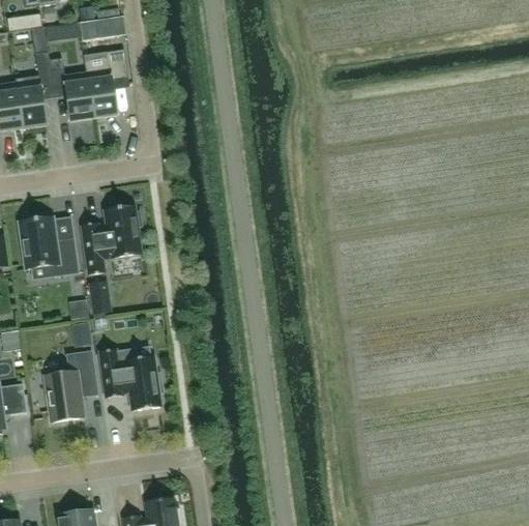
[(108,64),(86,67),(93,116),(116,113),(111,78),(127,75),(123,48),(106,51),(108,64)]
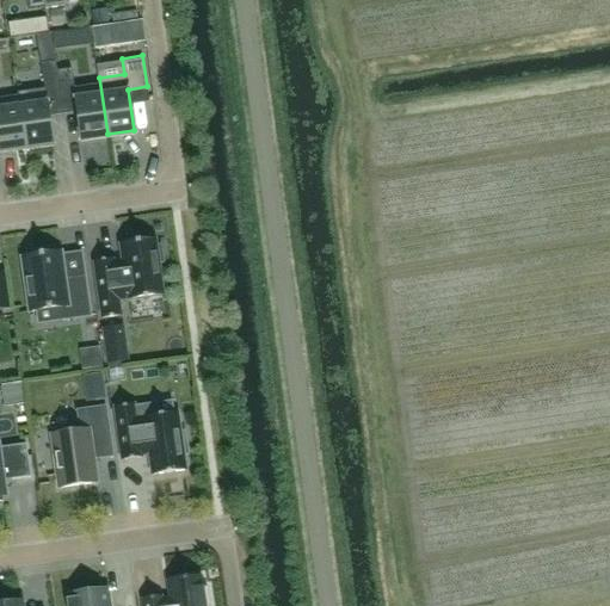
[(44,86),(18,90),(25,146),(53,142),(47,100),(61,99),(56,68),(55,59),(39,60),(44,86)]
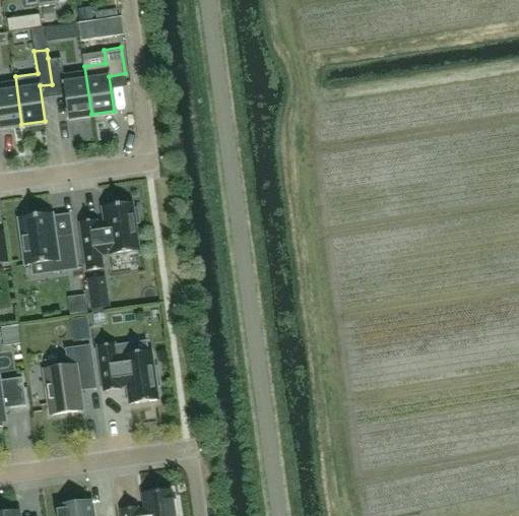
[(68,117),(91,114),(84,66),(83,66),(83,69),(62,72),(60,56),(48,58),(52,84),(63,82),(68,117)]
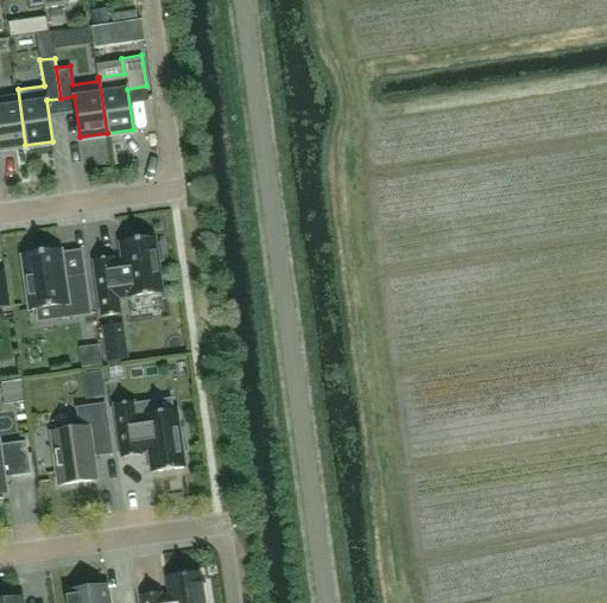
[(0,148),(25,145),(18,89),(17,89),(17,91),(0,94),(0,148)]
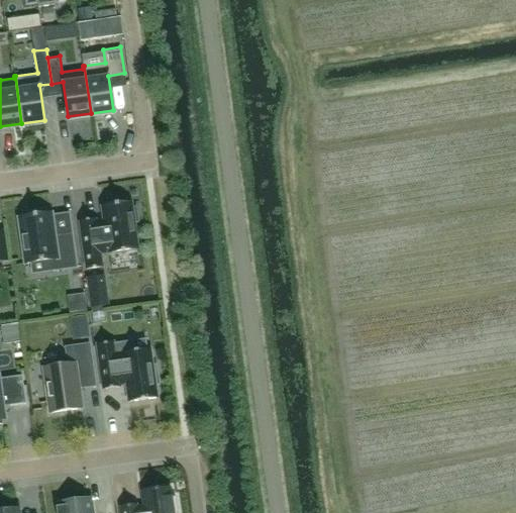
[(79,218),(86,267),(101,264),(99,250),(107,249),(108,250),(137,246),(133,219),(137,219),(135,205),(131,205),(130,199),(101,203),(103,218),(95,219),(94,216),(79,218)]
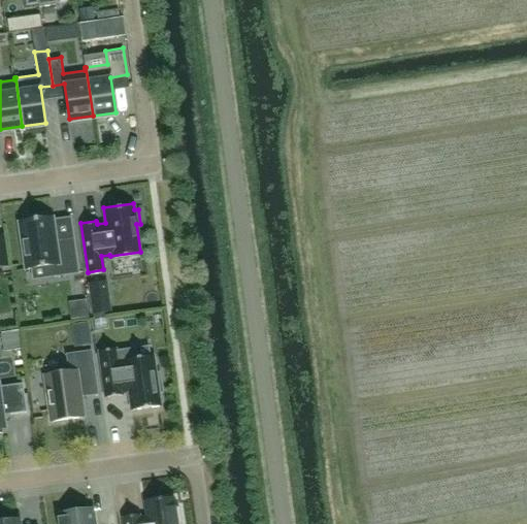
[(33,218),(18,220),(24,266),(52,262),(54,272),(76,269),(72,236),(56,239),(53,215),(46,216),(46,211),(32,214),(33,218)]
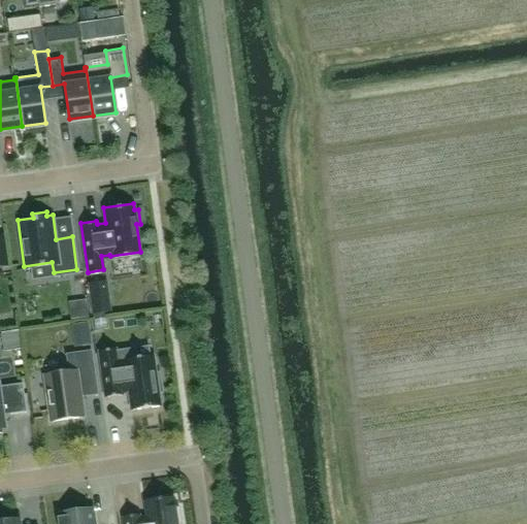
[(98,349),(105,394),(121,392),(121,389),(128,388),(131,407),(160,403),(158,390),(161,389),(159,370),(155,370),(153,354),(130,357),(129,348),(116,349),(114,347),(98,349)]
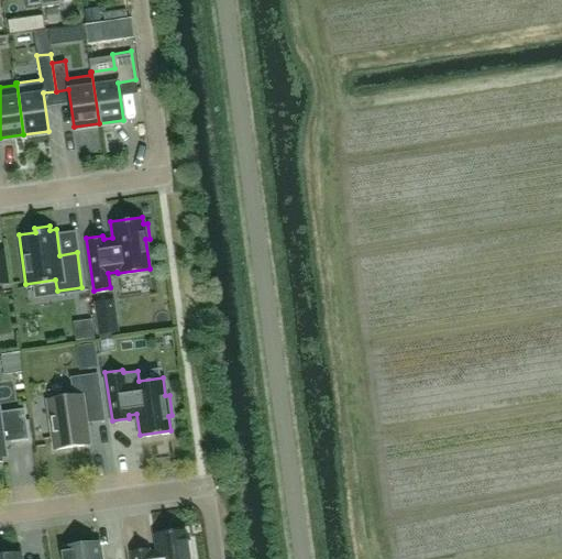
[(46,397),(54,447),(88,442),(84,409),(101,407),(96,372),(70,375),(74,394),(46,397)]
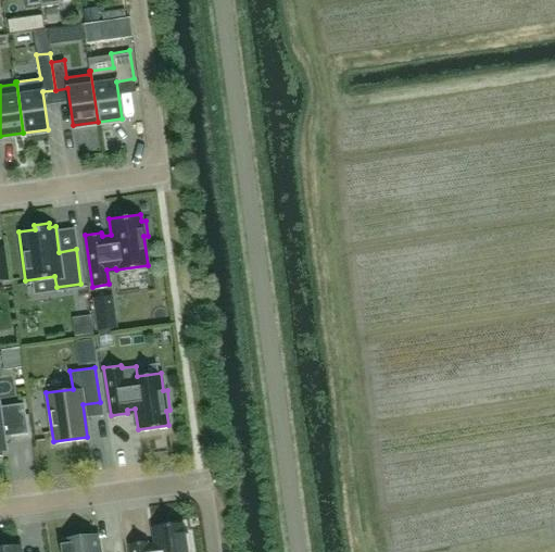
[(0,453),(2,453),(1,449),(4,448),(3,435),(27,431),(23,401),(0,404),(0,453)]
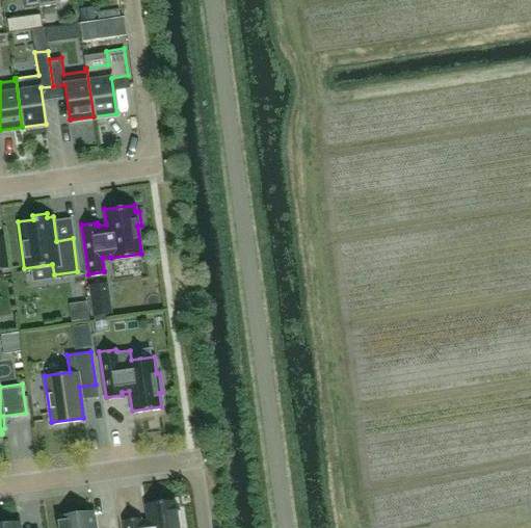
[(123,519),(124,527),(182,527),(180,508),(176,508),(174,499),(145,502),(148,519),(140,520),(139,516),(123,519)]
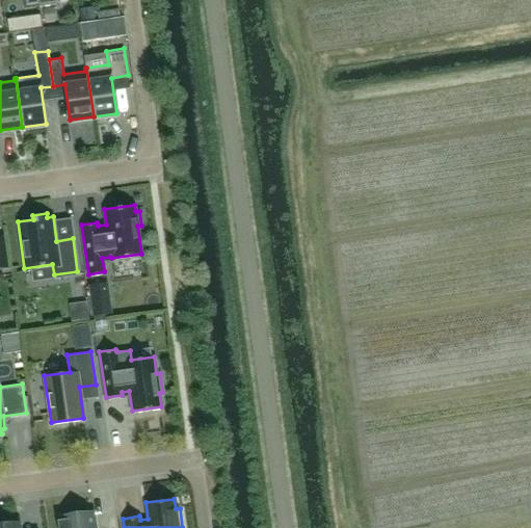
[(59,511),(57,511),(59,527),(96,527),(94,510),(59,515),(59,511)]
